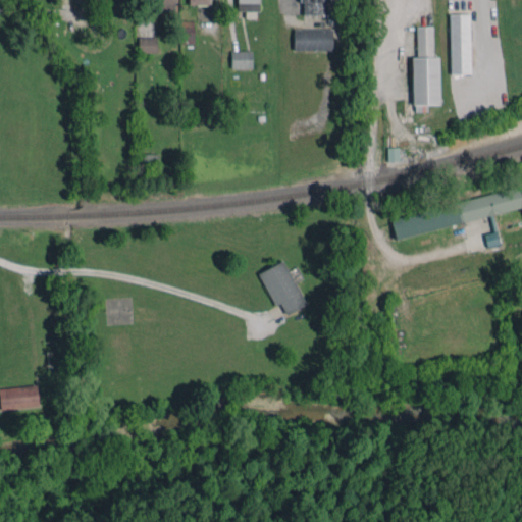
[(174,11),(174,0),(149,0),(150,11),(174,11)]
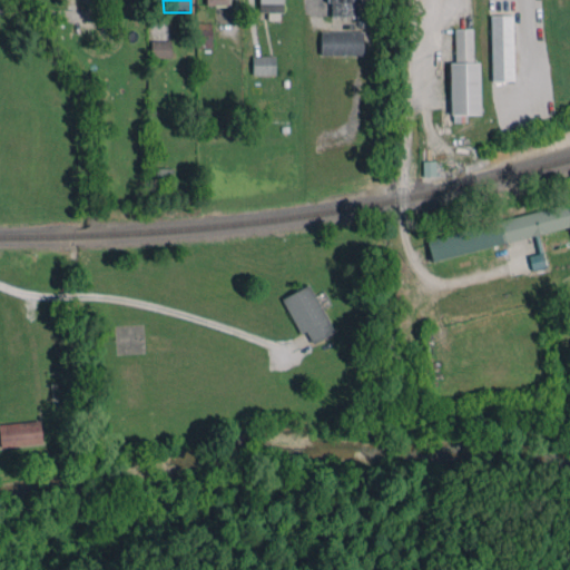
[(283,12),(282,0),(258,0),(258,11),(283,12)]
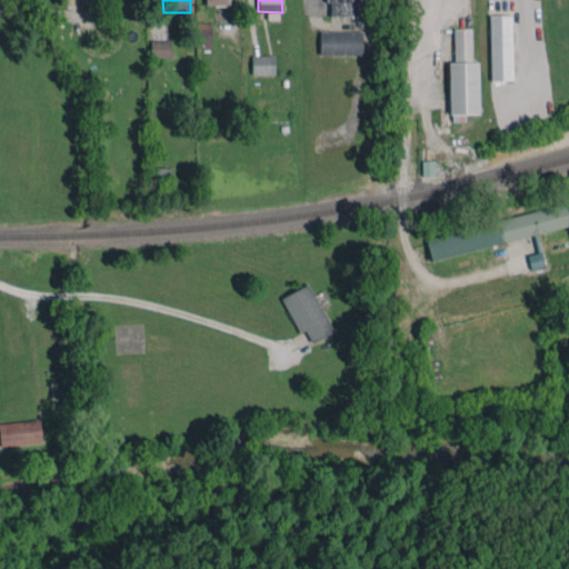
[(358,16),(358,0),(327,0),(328,16),(358,16)]
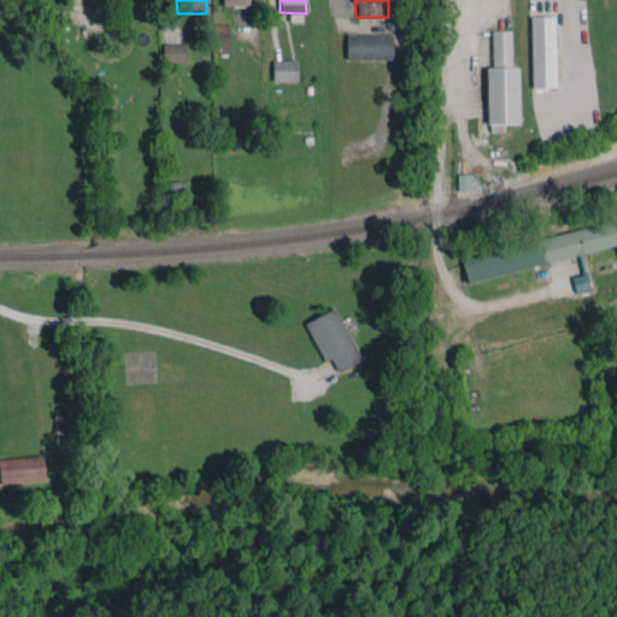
[(532,87),(556,87),(554,16),(530,16),(532,87)]
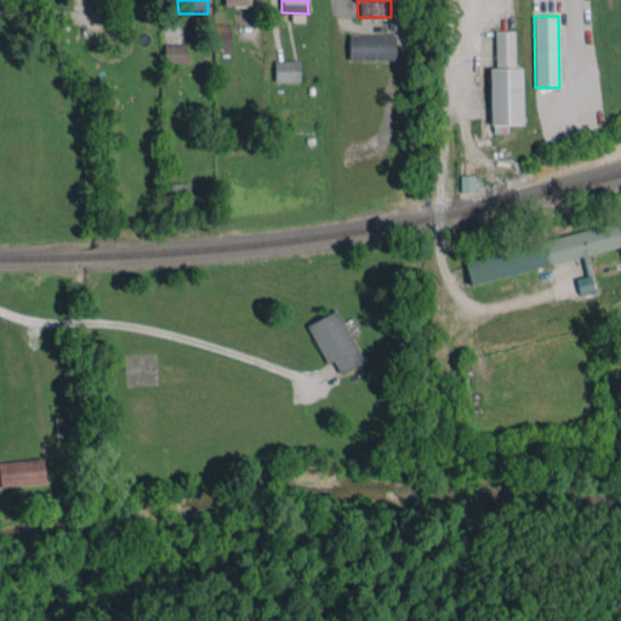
[(214,51),(231,51),(231,24),(214,24),(214,51)]
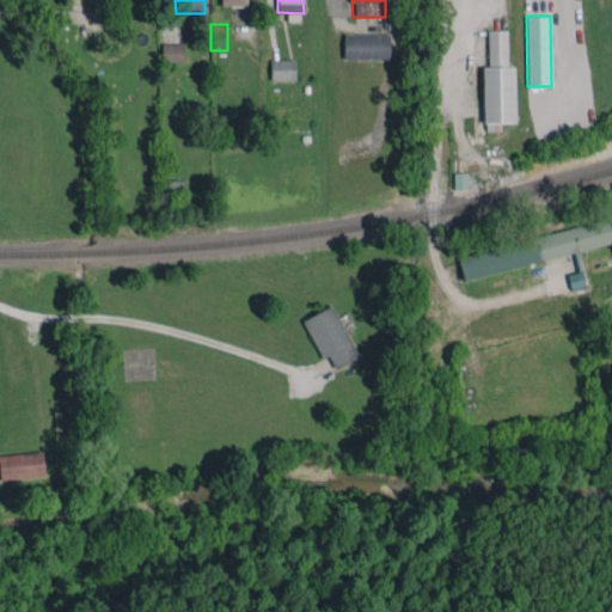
[(515,122),(514,66),(508,66),(507,30),(488,30),(488,67),(483,67),(483,130),(500,130),(500,122),(515,122)]
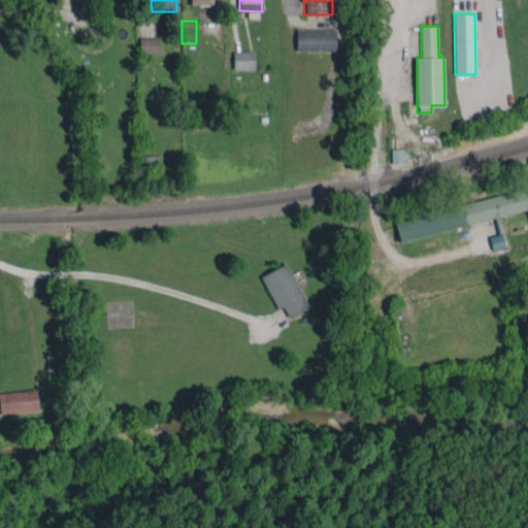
[(336,51),(336,29),(297,29),(297,51),(336,51)]
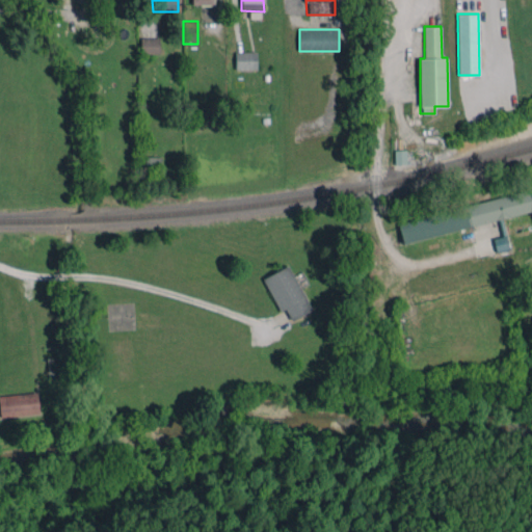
[(159,53),(159,37),(140,37),(141,53),(159,53)]
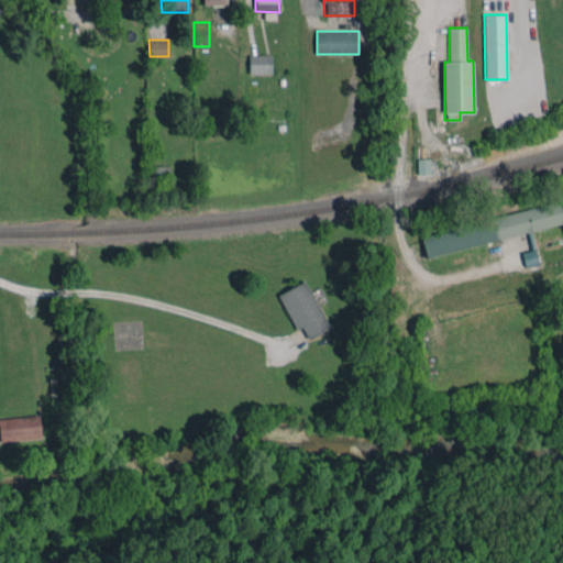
[(250,74),(272,74),(272,54),(249,55),(250,74)]
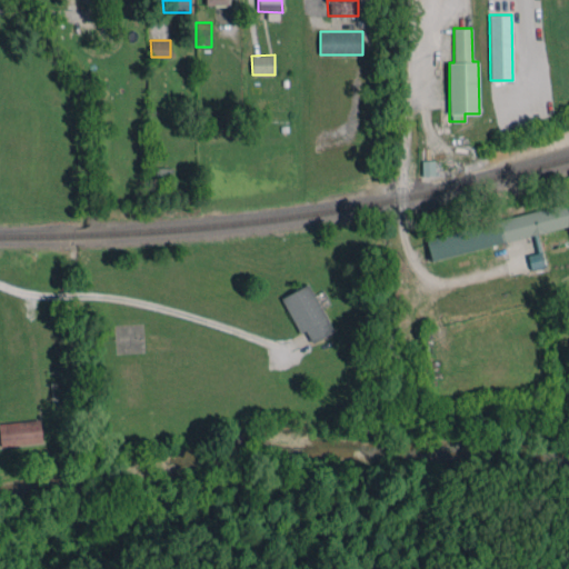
[(433,160),(421,160),(422,176),(435,175),(433,160)]
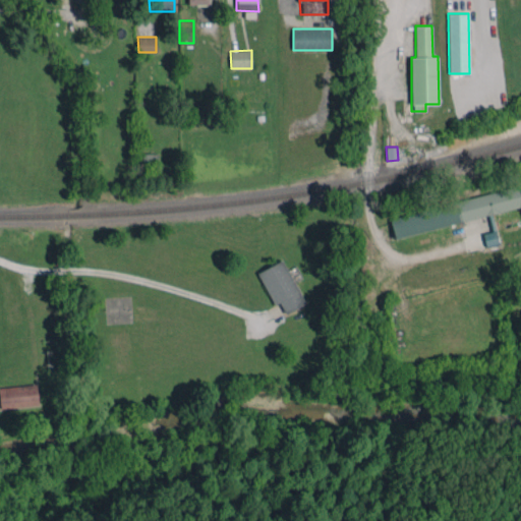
[(157,166),(158,154),(141,153),(141,165),(157,166)]
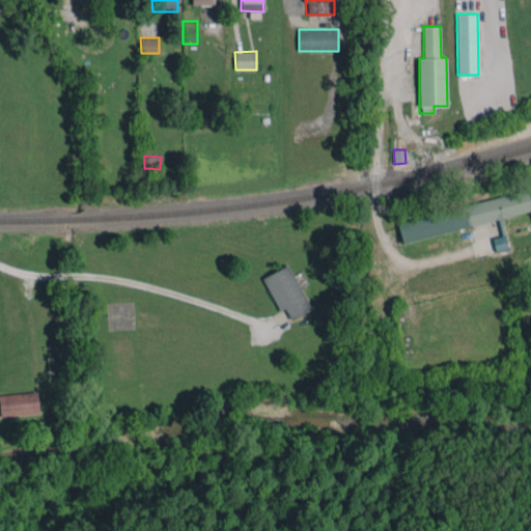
[(530,189),(396,219),(401,241),(530,213),(530,189)]
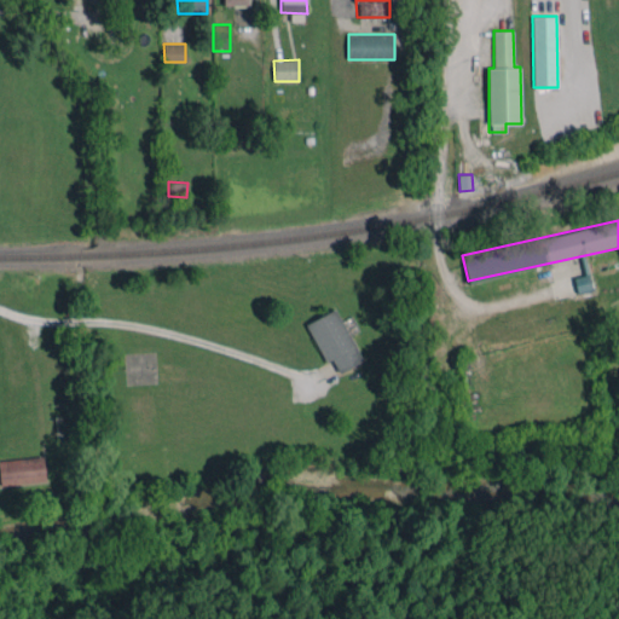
[(306,323),(325,363),(333,359),(339,372),(362,360),(336,308),(306,323)]
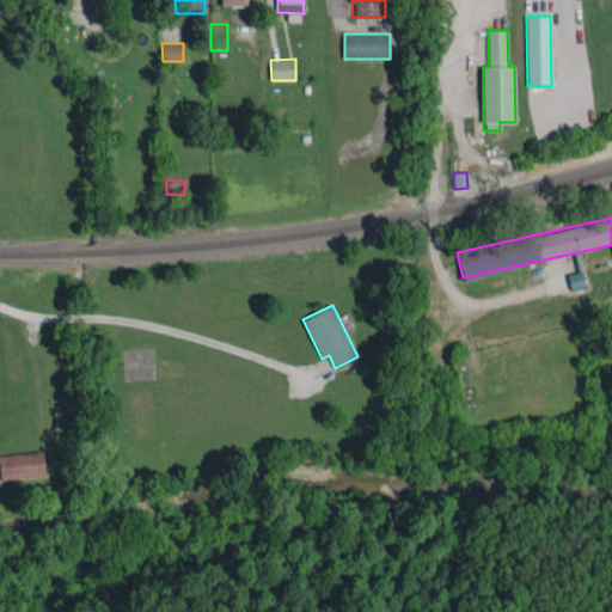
[(0,453),(0,478),(44,477),(43,452),(0,453)]
